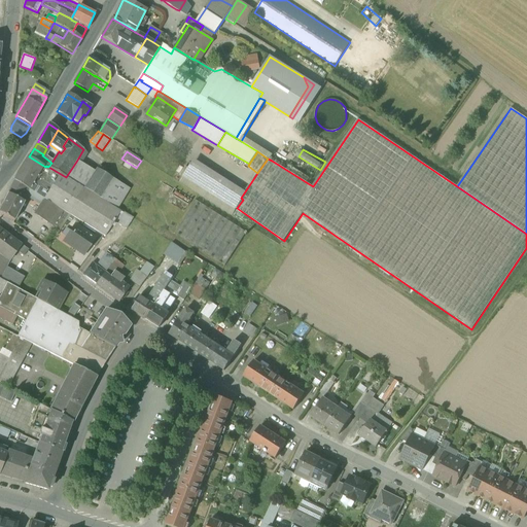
[(29,156),(19,173),(33,182),(48,192),(54,183),(64,189),(69,179),(66,177),(48,167),(46,166),(45,167),(29,156)]
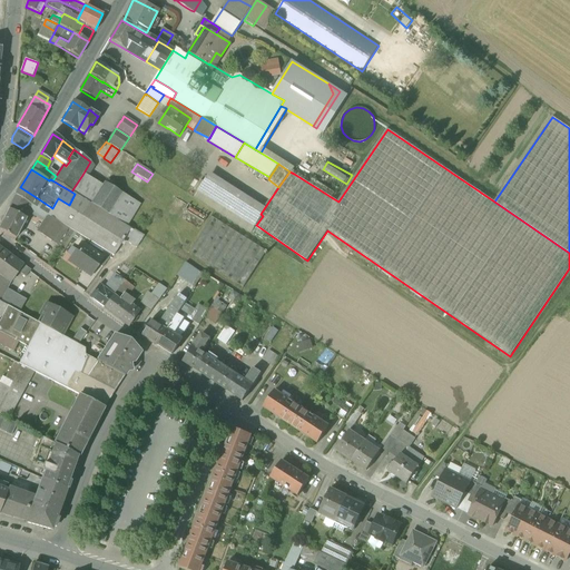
[(206,205),(251,234),(256,225),(263,216),(261,214),(265,207),(210,173),(206,179),(217,187),(206,205)]
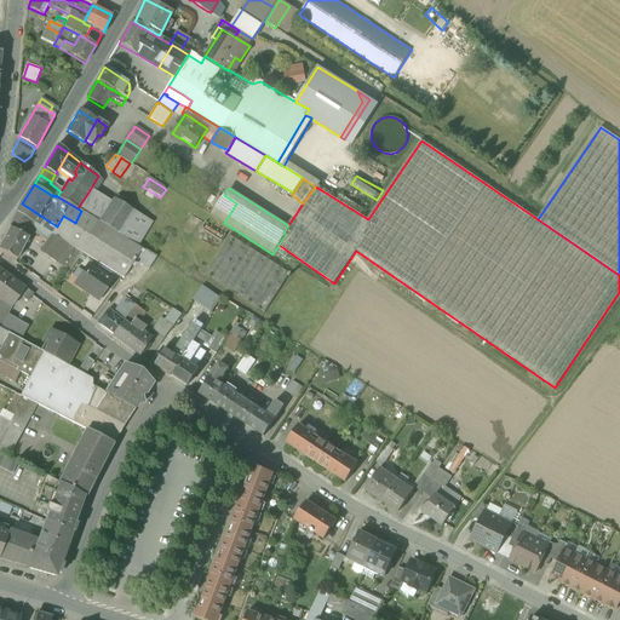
[(95,219),(101,223),(113,204),(90,190),(78,208),(81,211),(95,219)]
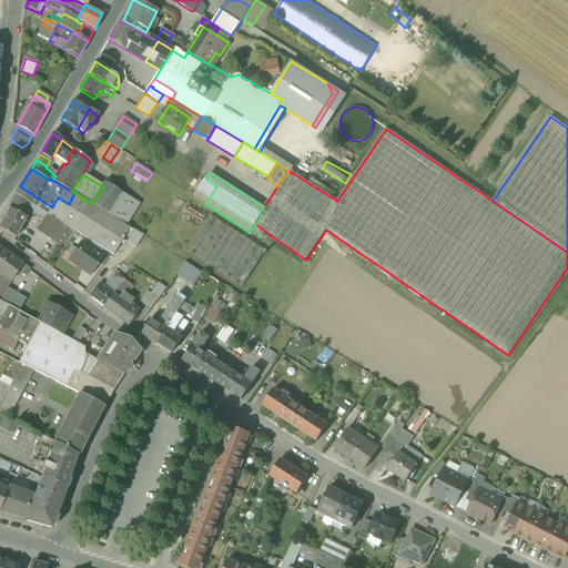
[(194,196),(205,204),(216,186),(205,179),(194,196)]
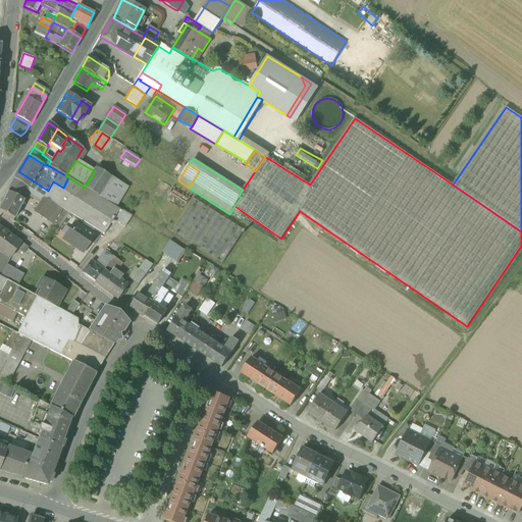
[(97,167),(95,171),(85,188),(90,191),(98,196),(99,196),(111,176),(97,167)]
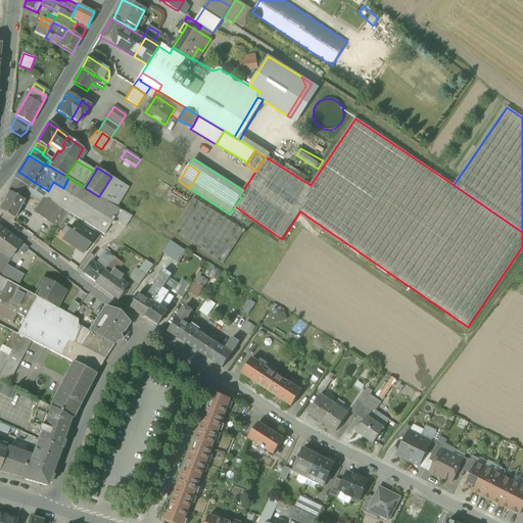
[(28,188),(33,181),(18,172),(14,179),(28,188)]
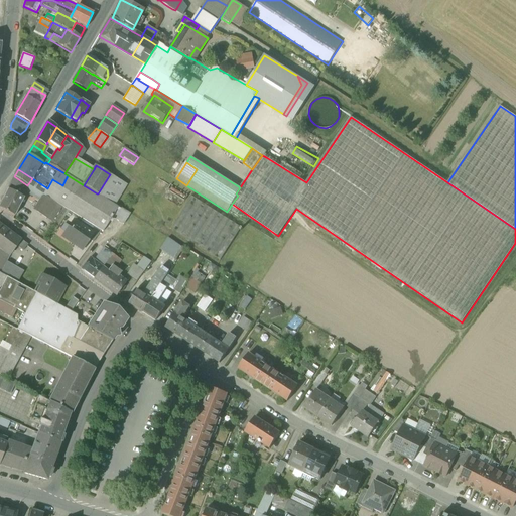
[(110,174),(98,194),(105,199),(117,179),(110,174)]
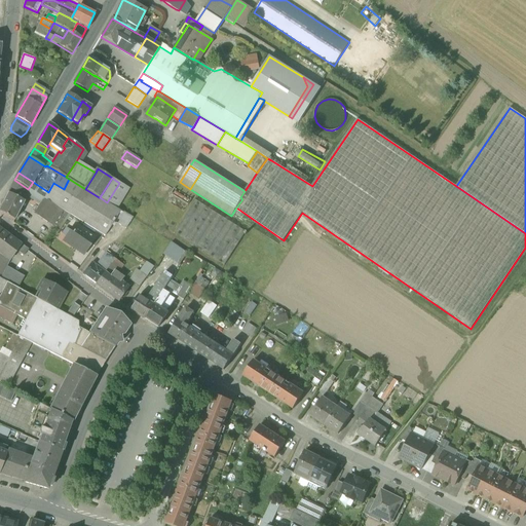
[(69,179),(64,189),(92,207),(99,197),(90,192),(85,189),(80,186),(69,179)]
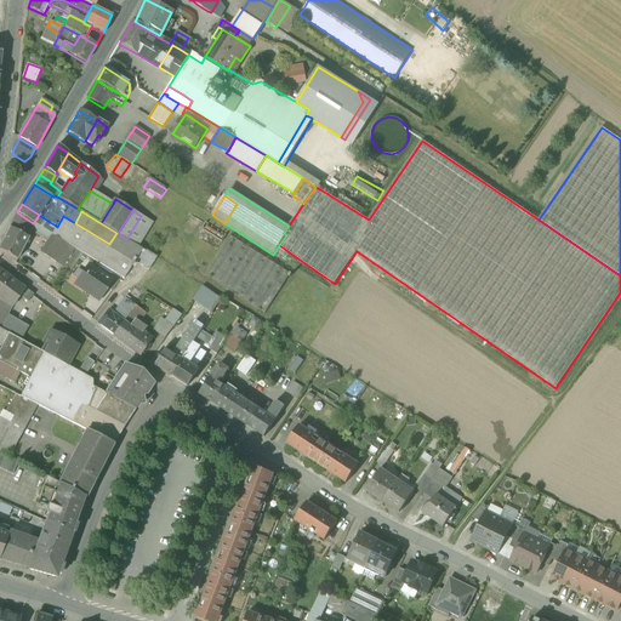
[(10,228),(28,238),(32,232),(35,224),(33,223),(17,212),(10,228)]
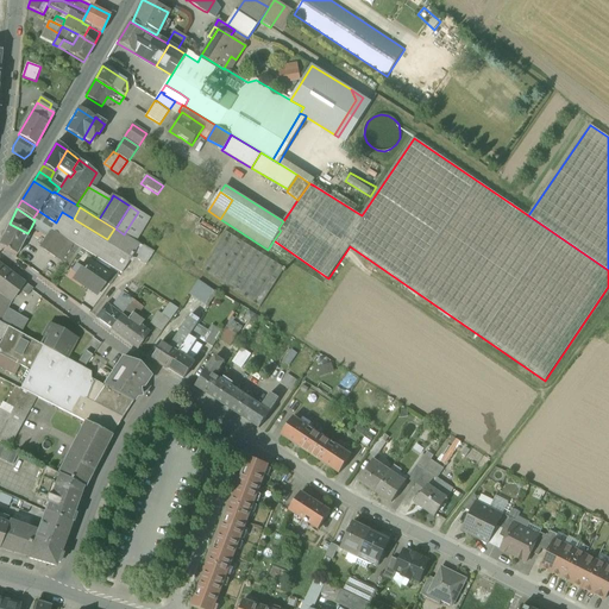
[(115,228),(114,228),(107,239),(74,219),(62,212),(56,223),(51,230),(61,236),(67,240),(73,244),(81,249),(111,268),(119,272),(121,275),(132,257),(139,244),(138,243),(132,239),(124,234),(115,228)]
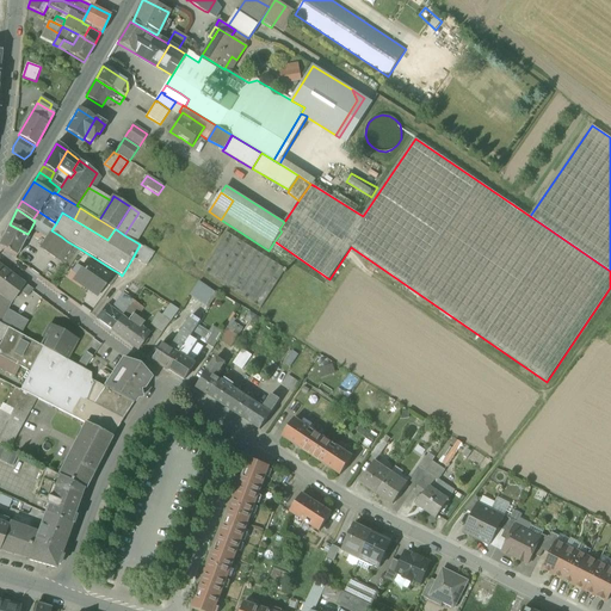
[(124,235),(133,240),(147,217),(139,213),(124,235)]
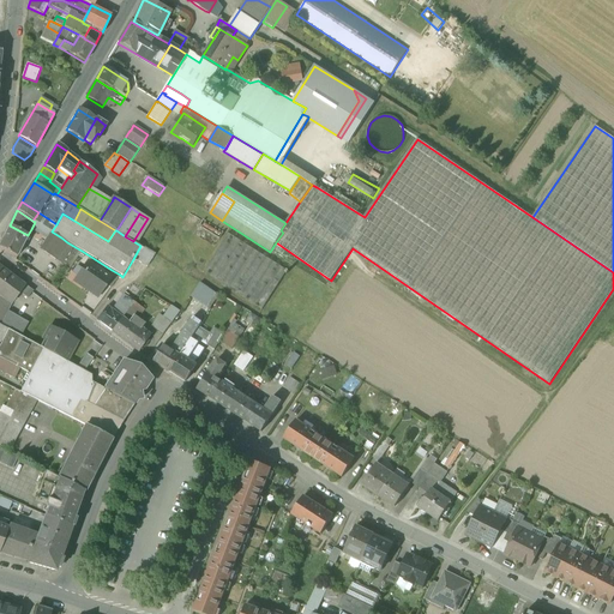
[(199,227),(220,239),(223,233),(204,220),(199,227)]
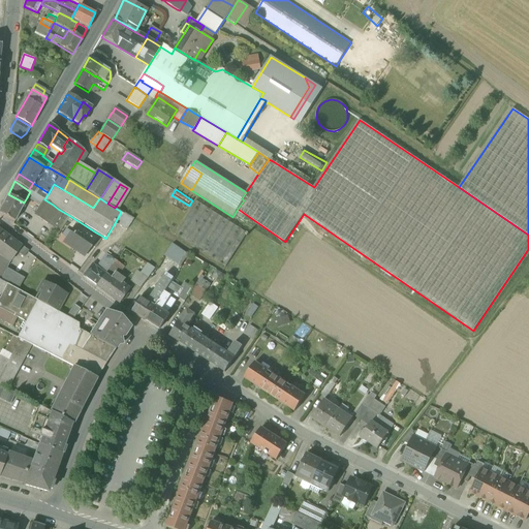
[(30,191),(27,197),(40,206),(44,199),(30,191)]
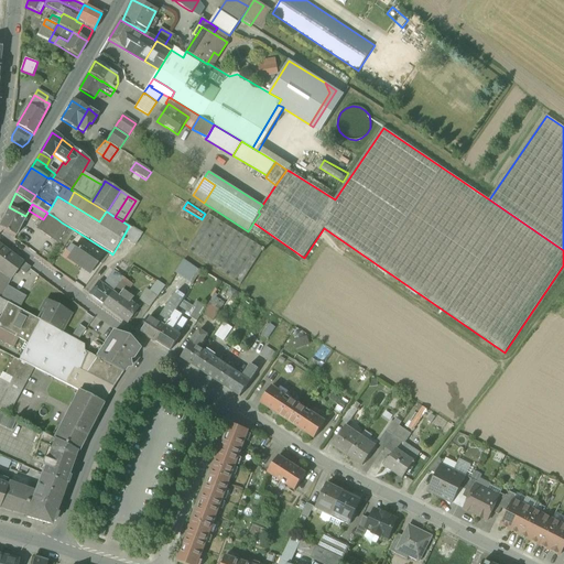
[(0,223),(0,228),(15,236),(25,216),(9,207),(0,223)]
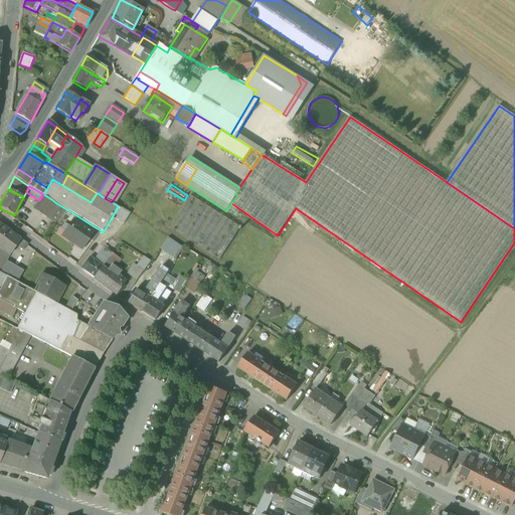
[(34,209),(42,214),(51,199),(43,194),(39,200),(36,205),(34,209)]
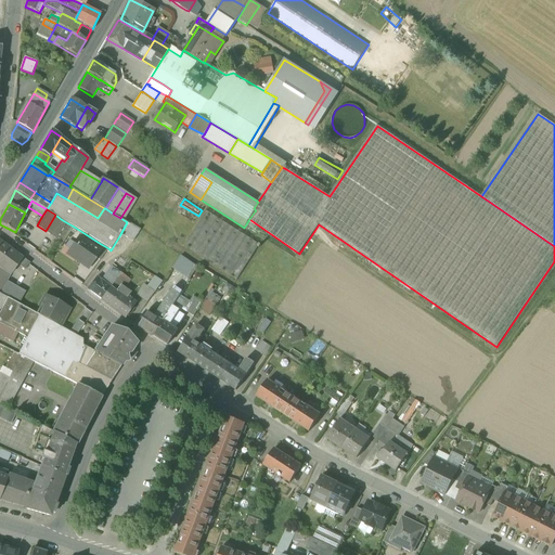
[(183,246),(237,280),(258,247),(259,248),(261,246),(259,245),(206,210),(183,246)]
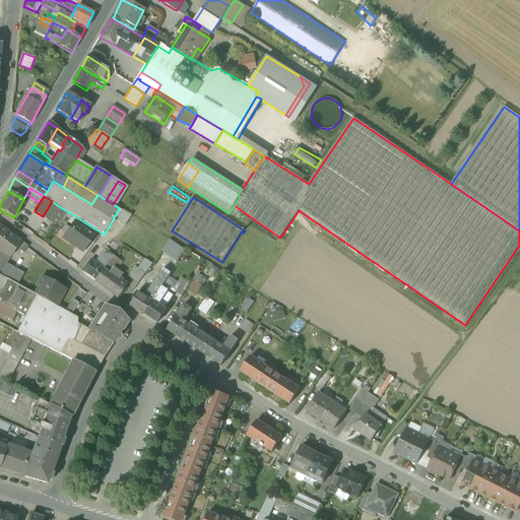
[(57,205),(52,201),(43,216),(48,219),(57,205)]
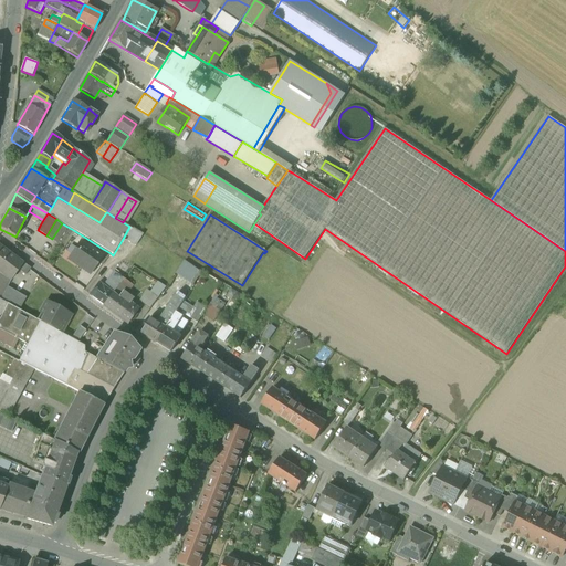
[(67,227),(62,223),(52,239),(56,242),(67,227)]
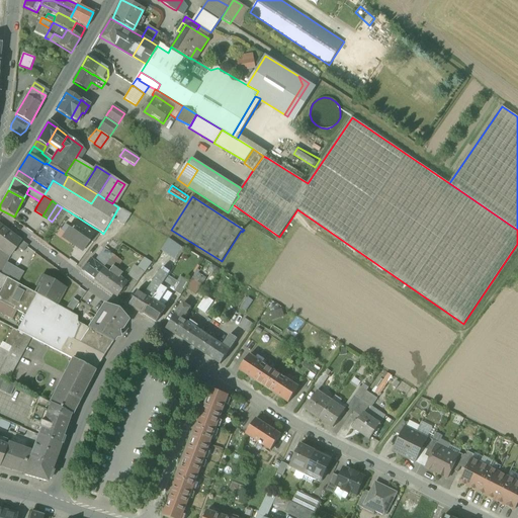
[(112,219),(124,226),(131,214),(118,207),(112,219)]
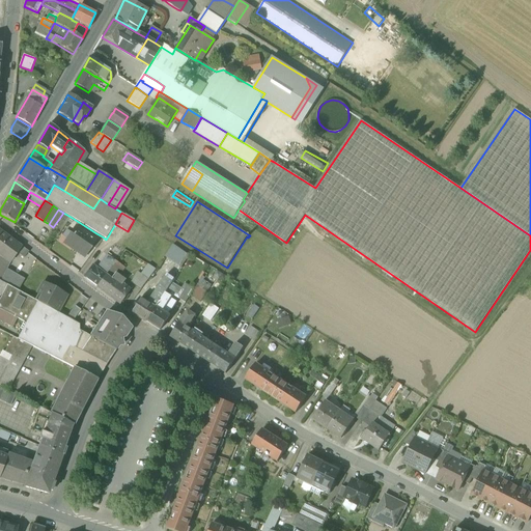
[(66,243),(84,255),(90,246),(94,240),(93,239),(77,228),(66,243)]
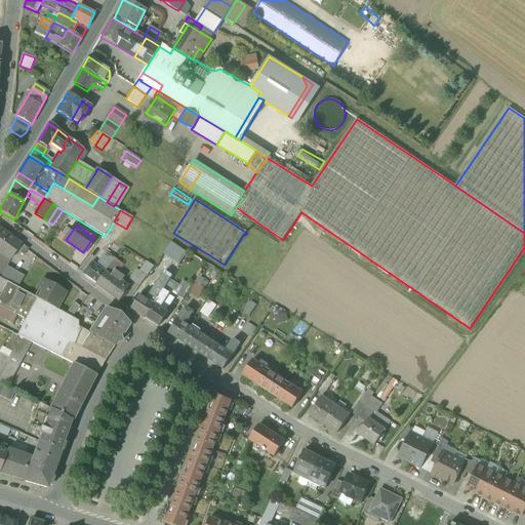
[(89,243),(94,246),(103,235),(95,231),(92,236),(93,237),(89,243)]
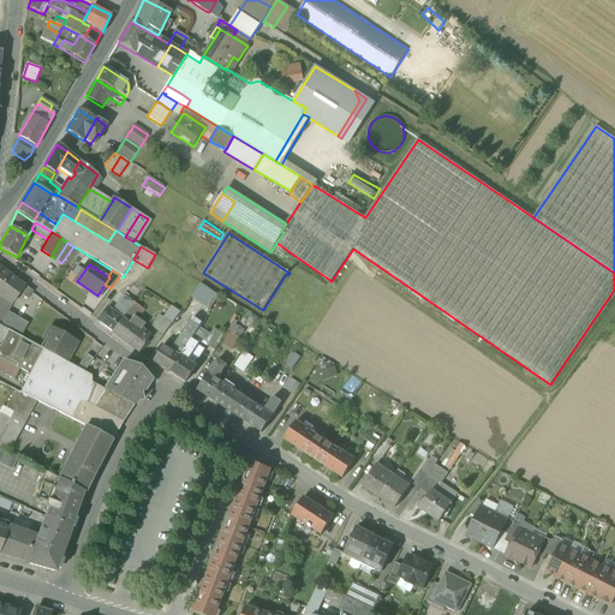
[(11,305),(21,293),(25,286),(9,274),(0,288),(0,302),(3,303),(5,300),(11,305)]
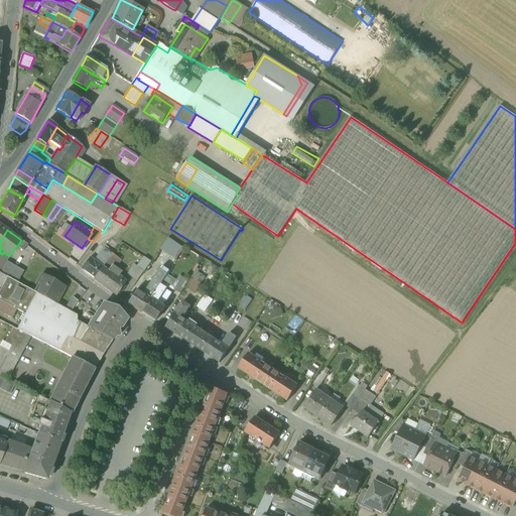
[(160,249),(176,261),(184,248),(168,238),(160,249)]
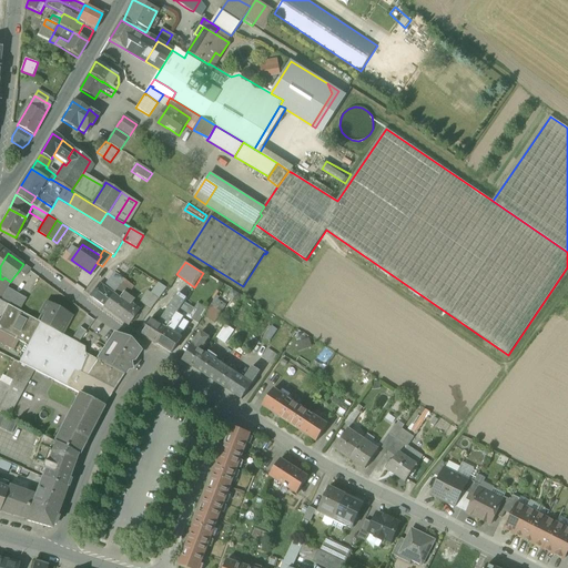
[(30,270),(23,264),(19,271),(26,275),(30,270)]
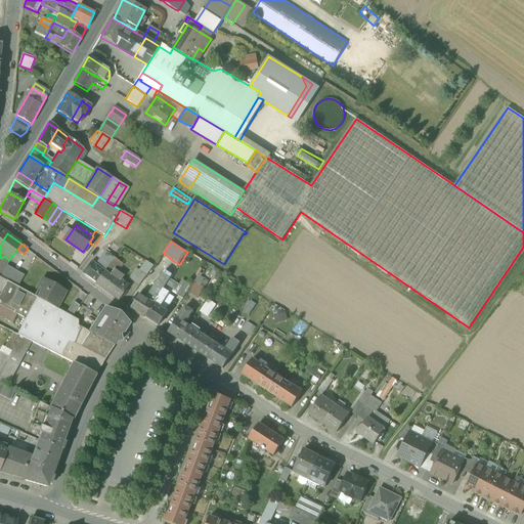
[(96,265),(104,271),(110,264),(111,264),(115,258),(105,251),(96,265)]
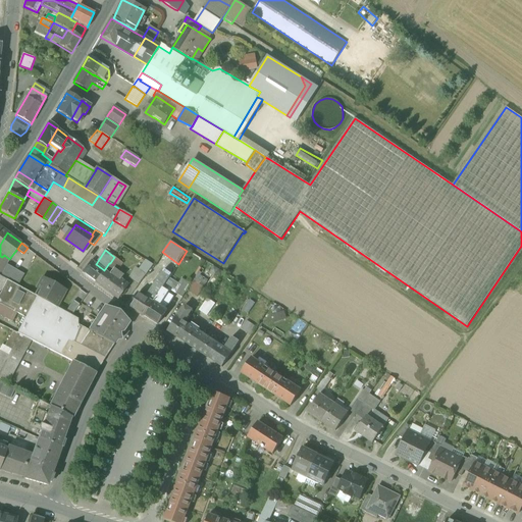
[(0,274),(6,264),(9,259),(4,255),(2,257),(0,256),(0,274)]
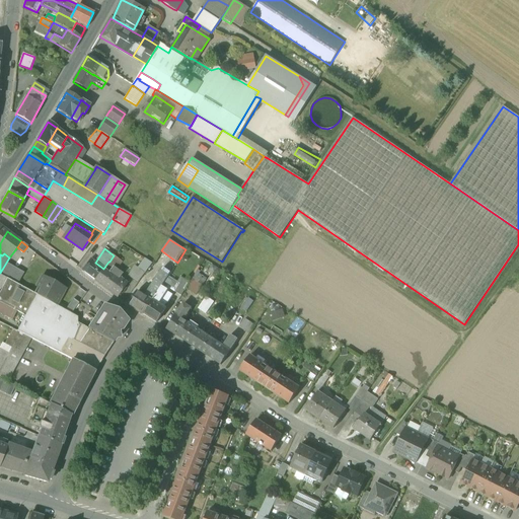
[(122,262),(114,255),(109,262),(108,262),(103,269),(109,274),(114,268),(117,264),(119,265),(122,262)]
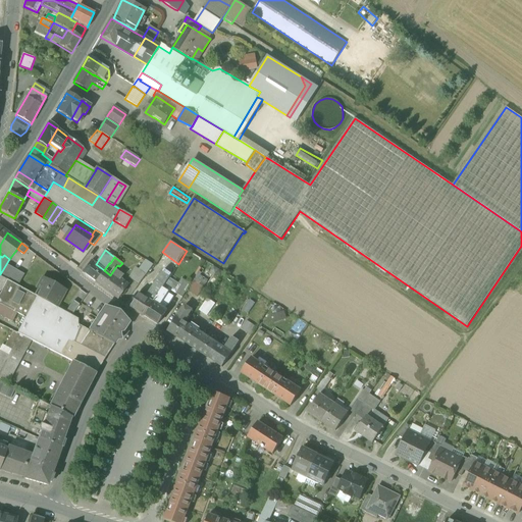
[(83,273),(95,281),(104,270),(96,264),(92,261),(83,273)]
